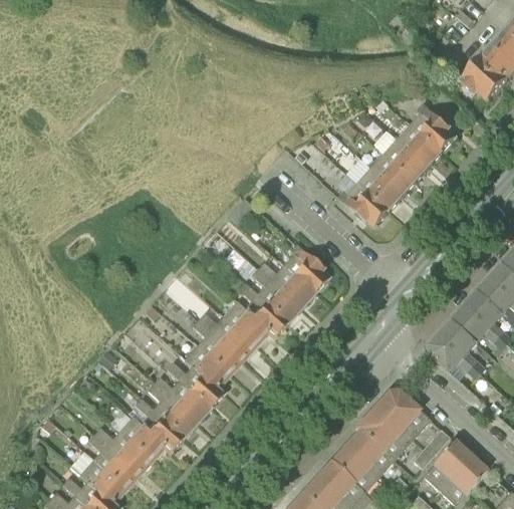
[(513,67),(513,38),(506,32),(492,47),(513,67)]
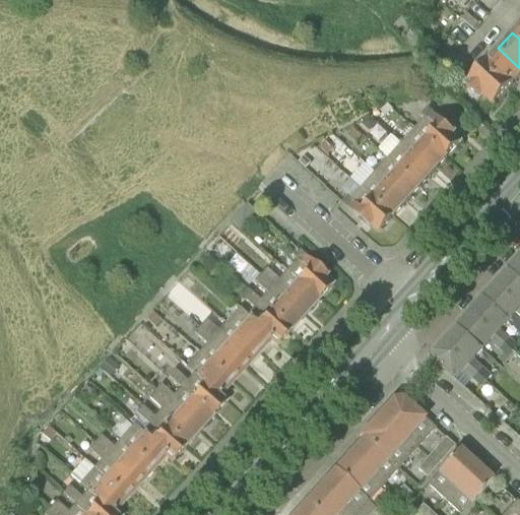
[(508,86),(519,72),(519,68),(498,48),(483,64),(508,86)]
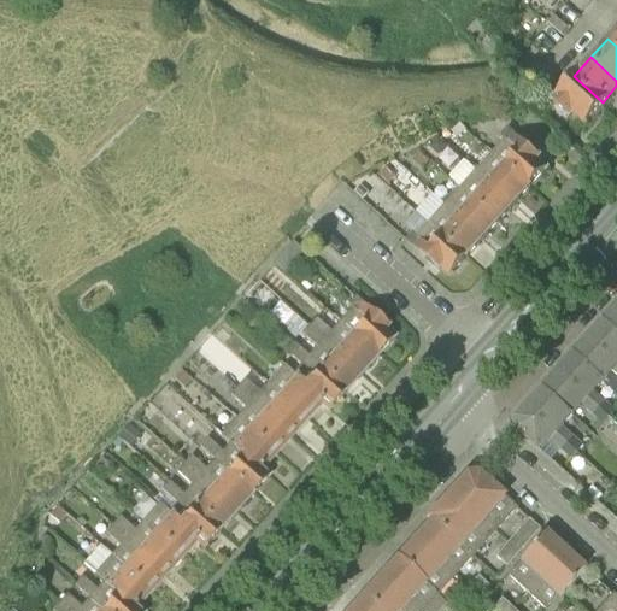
[(586,122),(603,103),(574,76),(557,94),(556,94),(552,98),(576,119),(579,116),(586,122)]
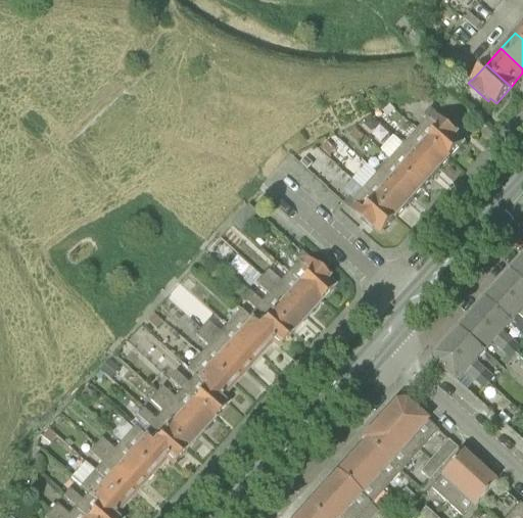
[(418,125),(450,154),(464,140),(457,133),(459,130),(431,104),(425,111),(428,114),(418,125)]
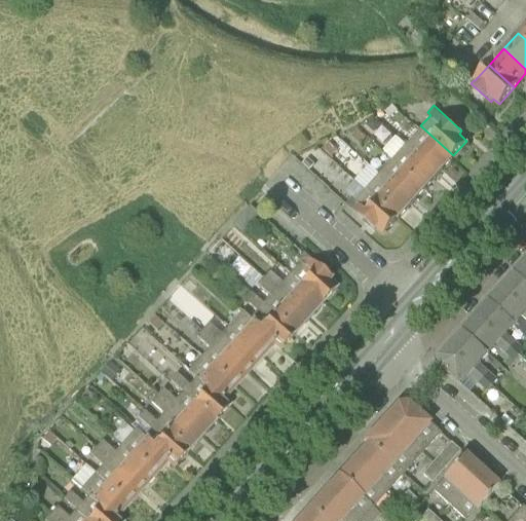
[(400,122),(407,115),(398,106),(390,113),(400,122)]
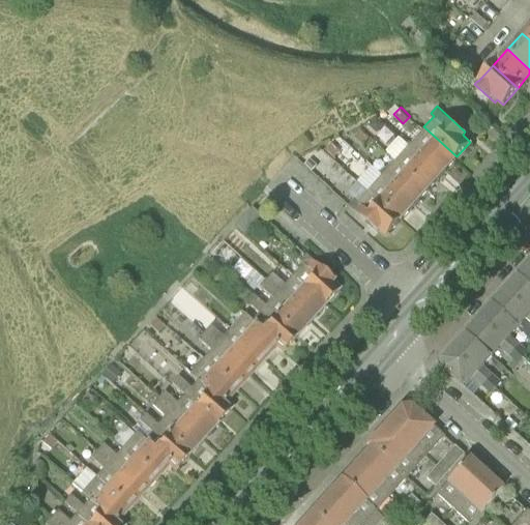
[(366,144),(373,136),(370,133),(369,134),(360,126),(354,134),(362,141),(363,141),(366,144)]
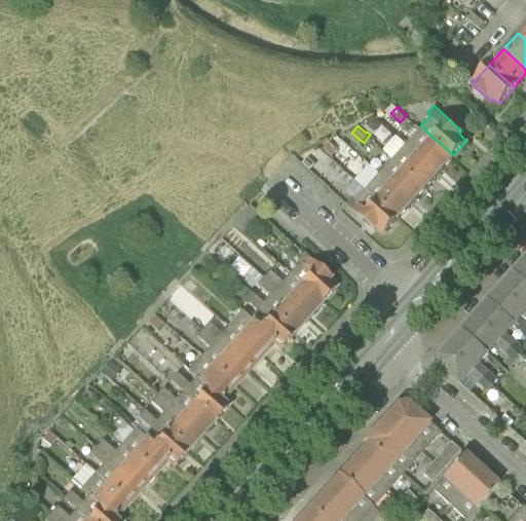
[(439,171),(453,155),(420,125),(407,141),(439,171)]
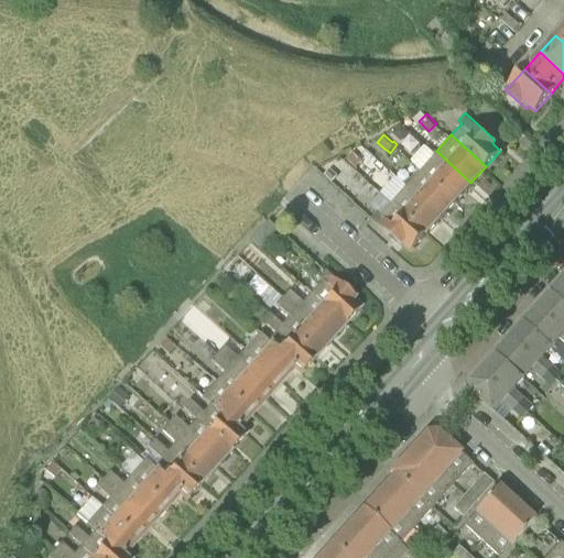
[(355,164),(361,156),(353,149),(346,155),(355,164)]
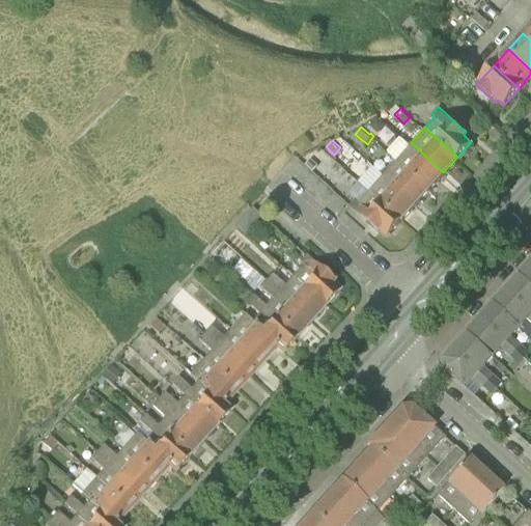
[(429,187),(443,172),(411,142),(397,158),(429,187)]
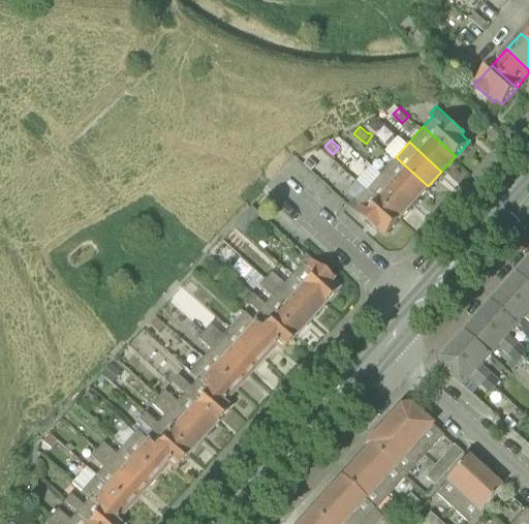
[(414,202),(428,186),(396,157),(382,172),(414,202)]
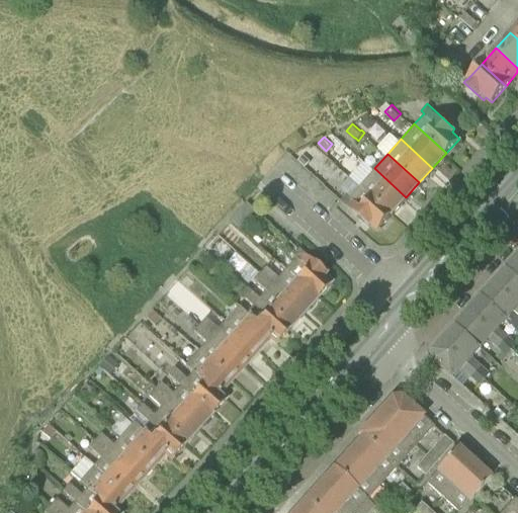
[(393,212),(406,197),(374,168),(360,183),(393,212)]
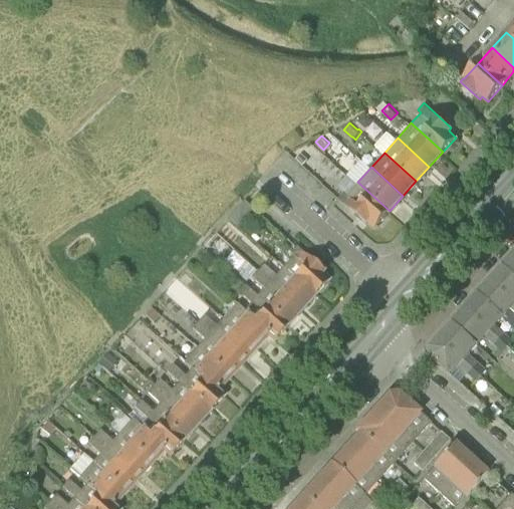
[(376,225),(390,211),(357,182),(348,193),(345,190),(339,197),(366,221),(369,218),(376,225)]
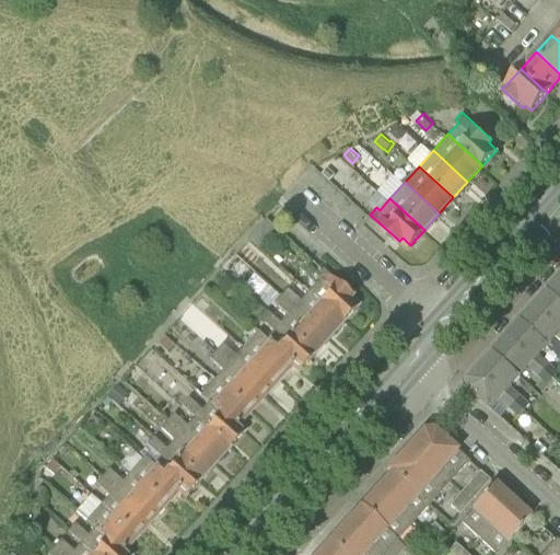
[(311,286),(345,318),(358,303),(350,296),(353,292),(323,267),(316,274),(319,276),(311,286)]
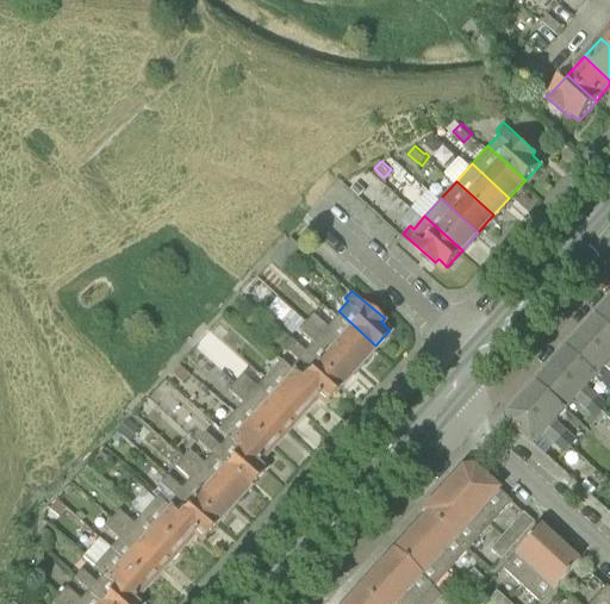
[(609,298),(597,313),(609,324),(609,298)]
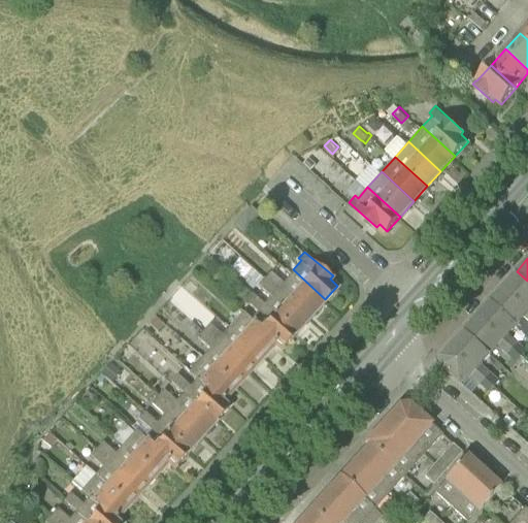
[(309,317),(325,299),(293,269),(283,280),(271,269),(265,275),(309,317)]
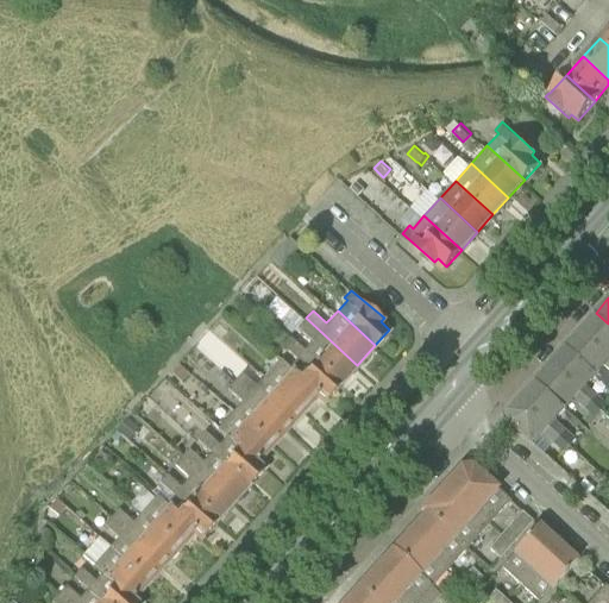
[(608,324),(596,313),(582,328),(608,353),(608,324)]
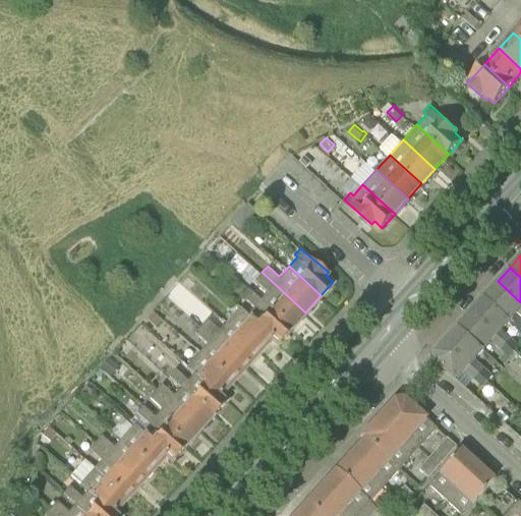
[(293,327),(305,312),(262,272),(254,279),(267,290),(261,297),(293,327)]
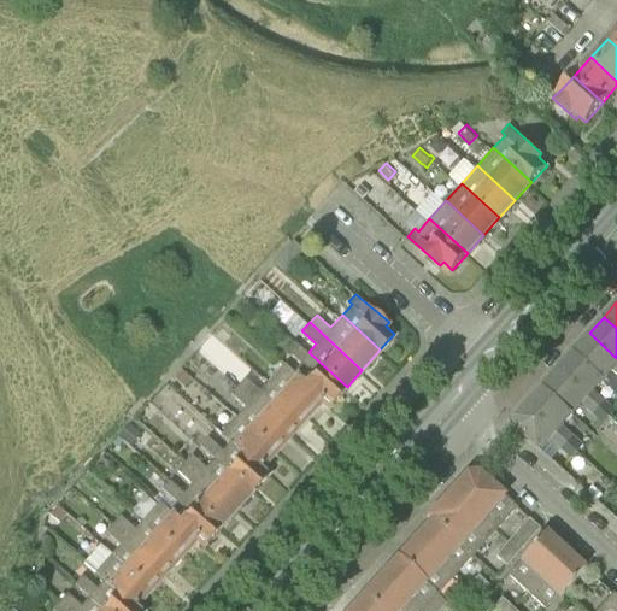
[(616,371),(616,358),(589,333),(574,350),(604,376),(612,368),(616,371)]
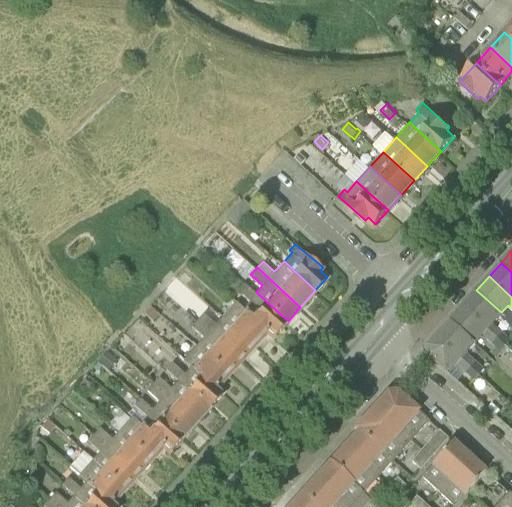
[(288,321),(256,292),(244,281),(237,288),(249,299),(243,306),(267,329),(274,335),(288,321)]
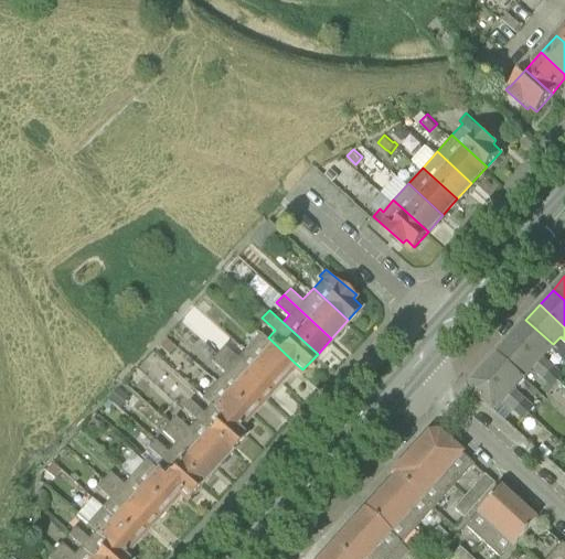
[(512,335),(558,377),(564,372),(545,354),(553,344),(525,320),(512,335)]
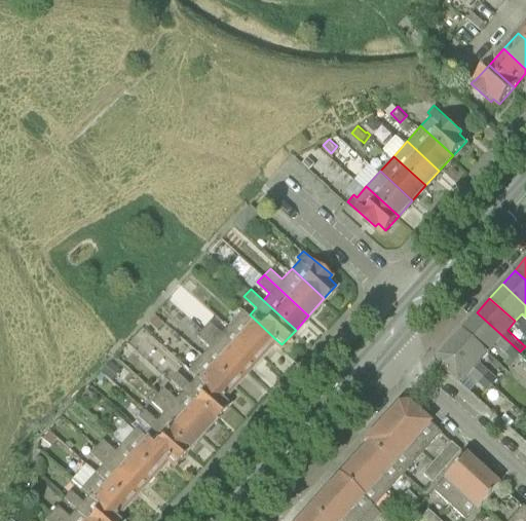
[(261,352),(274,338),(250,314),(242,307),(228,323),(261,352)]
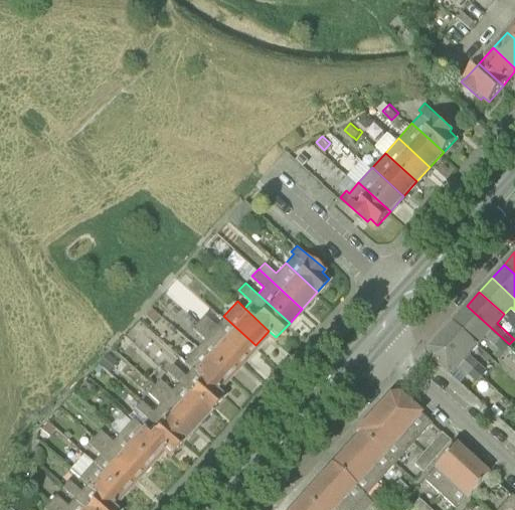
[(153,320),(160,313),(152,306),(145,313),(153,320)]
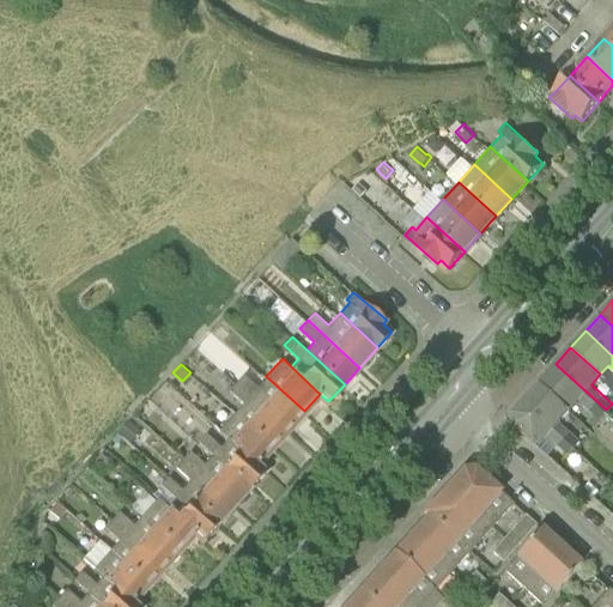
[(593,424),(606,410),(556,364),(539,382),(569,408),(570,408),(580,398),(593,411),(587,418),(593,424)]
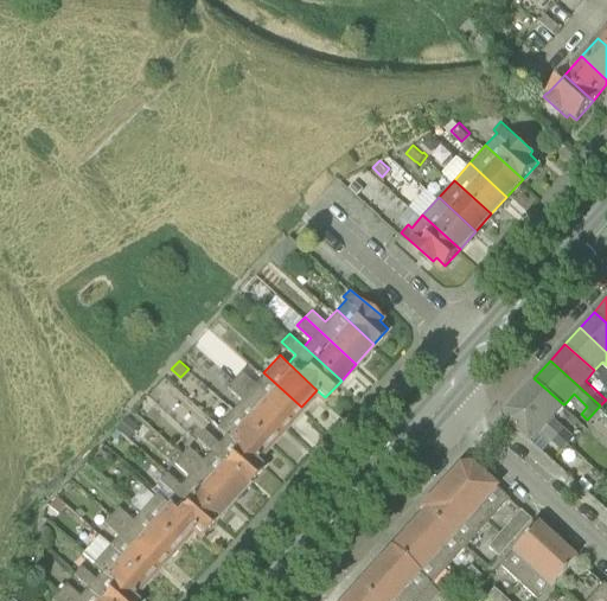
[(286,423),(301,407),(263,372),(255,382),(241,369),(234,377),(286,423)]
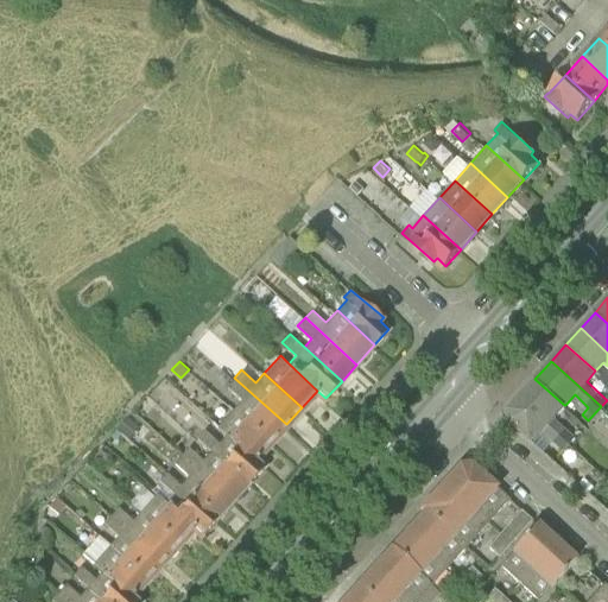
[(271,442),(286,424),(234,378),(227,386),(241,399),(233,407),(271,442)]
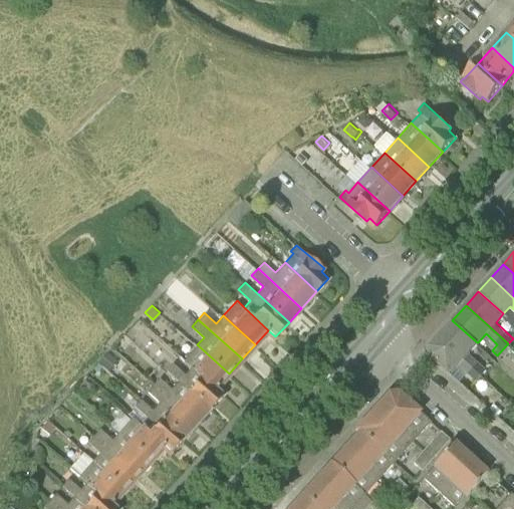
[(439,334),(481,372),(487,366),(478,358),(470,350),(477,342),(452,320),(439,334)]
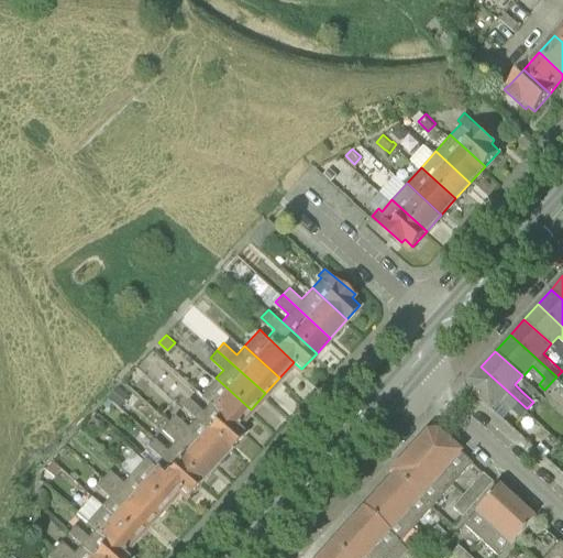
[(521,415),(527,408),(481,367),(471,378),(472,389),(493,408),(501,397),(512,406),(521,415)]
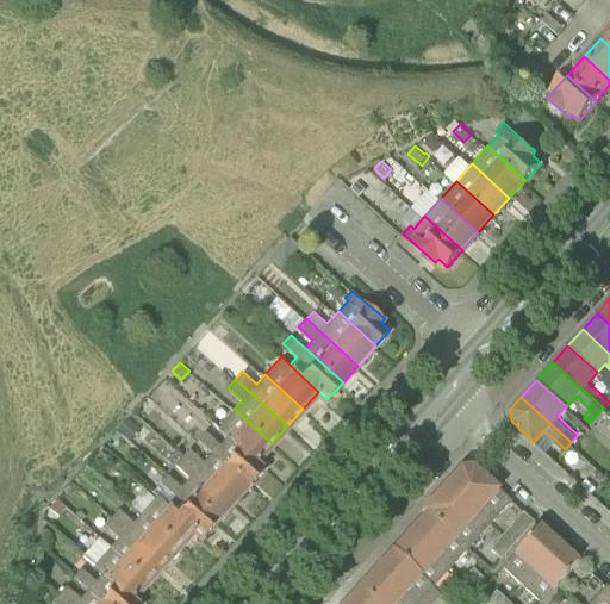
[(257,459),(272,443),(234,409),(234,410),(224,402),(211,416),(257,459)]
